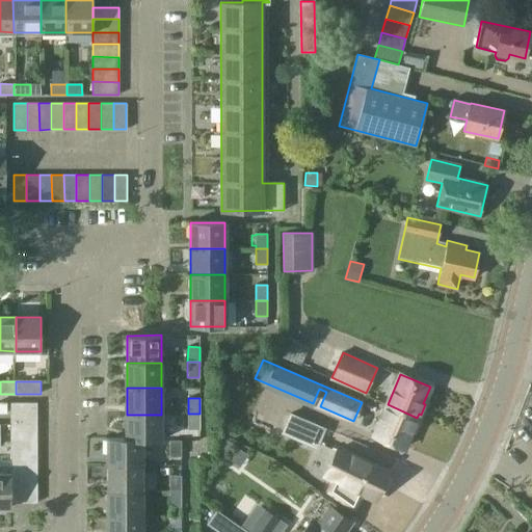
[(11,403),(11,417),(37,416),(37,403),(11,403)]
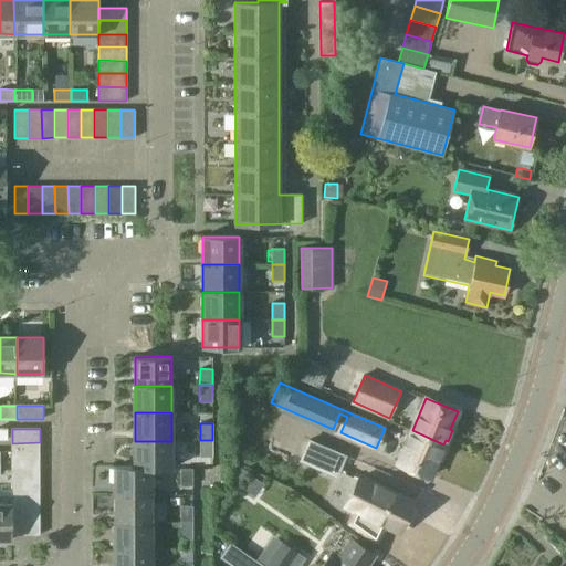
[(412,430),(398,463),(430,477),(438,459),(440,460),(444,449),(442,448),(443,444),(412,430)]
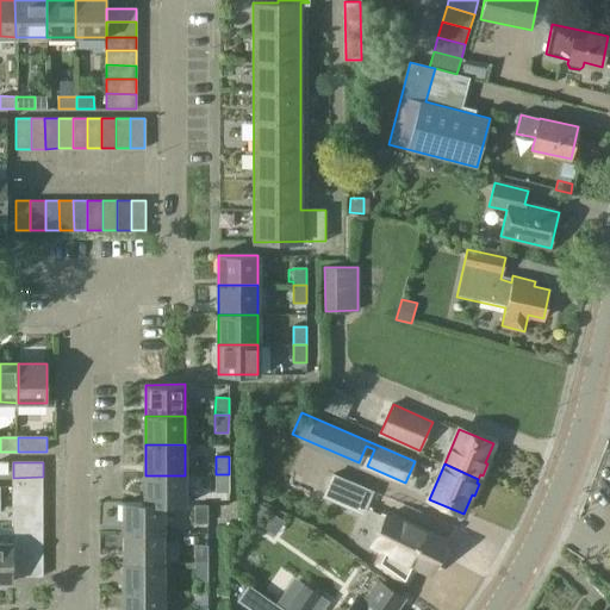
[(229,474),(216,474),(216,492),(229,492),(229,474)]
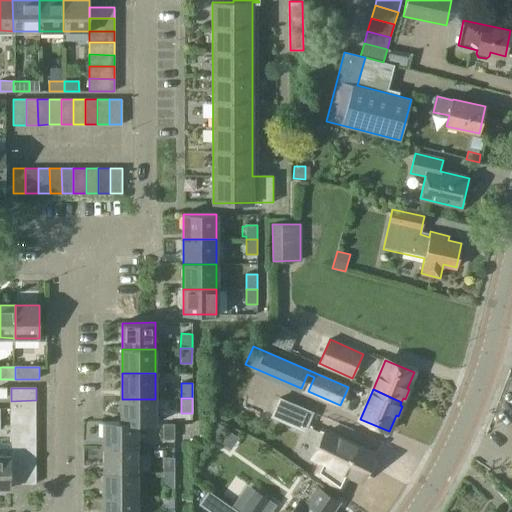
[(279,398),(271,417),(304,431),(312,412),(279,398)]
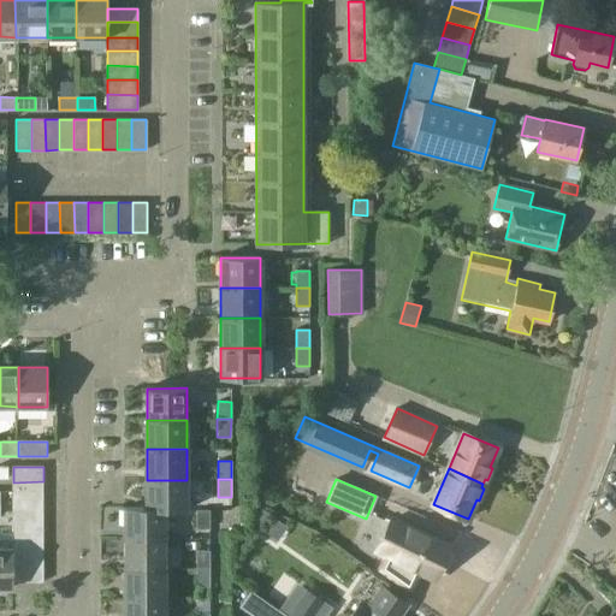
[(165,509),(165,510),(187,510),(187,480),(147,480),(147,507),(147,509),(165,509)]
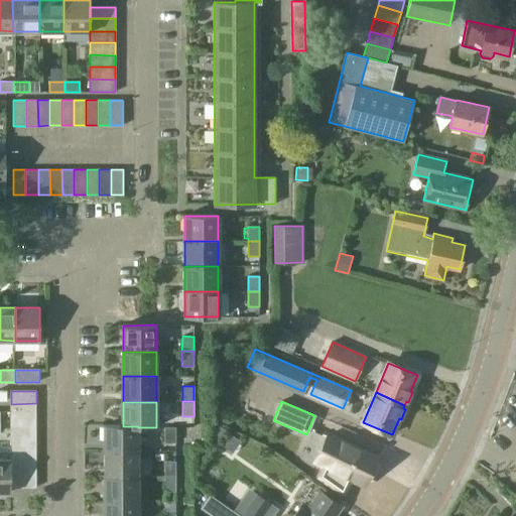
[(11,404),(11,415),(36,415),(36,403),(11,404)]
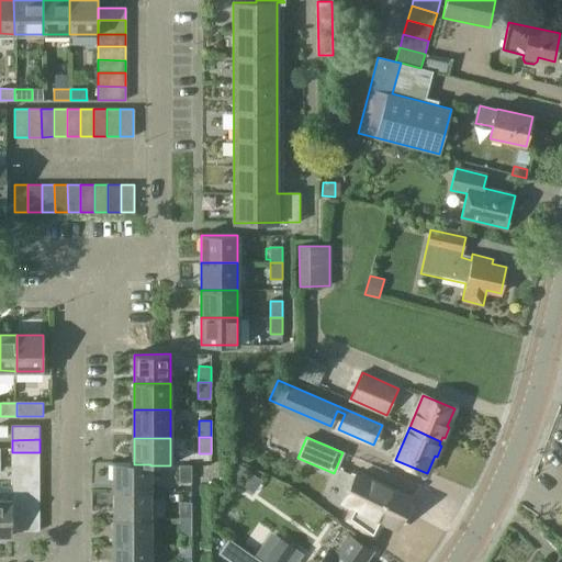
[(40,465),(40,452),(12,452),(12,465),(40,465)]
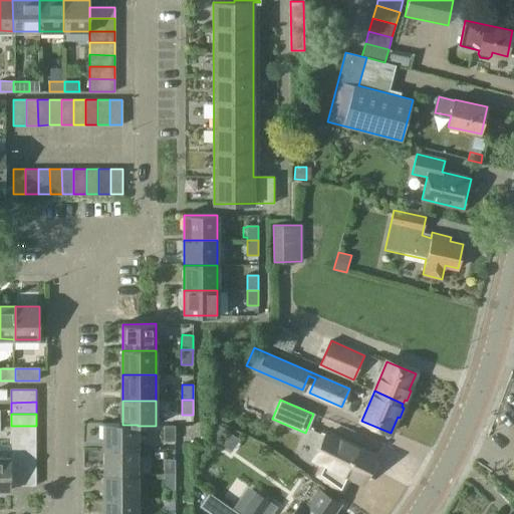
[(214,421),(205,434),(216,442),(225,428),(214,421)]
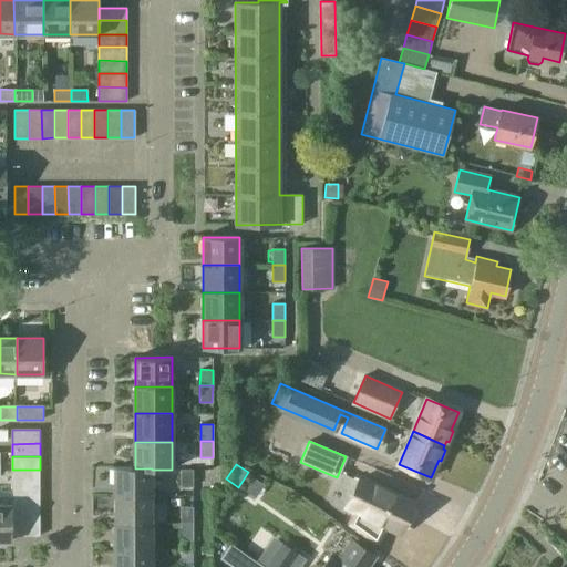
[(115,466),(115,496),(152,495),(152,470),(152,468),(135,468),(135,466),(115,466)]
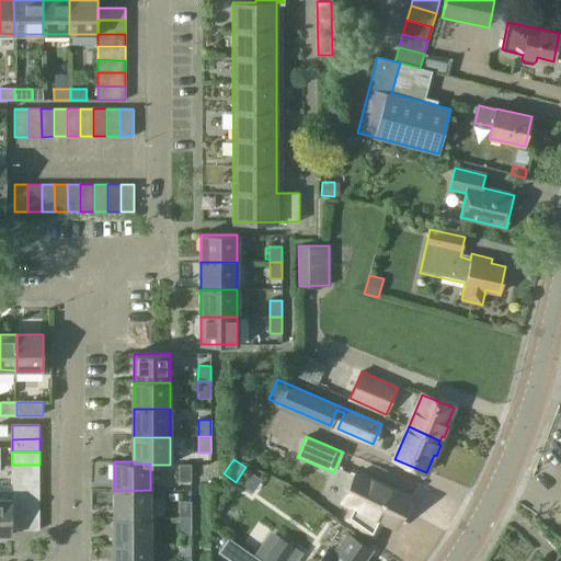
[(39,477),(39,465),(12,465),(12,478),(39,477)]
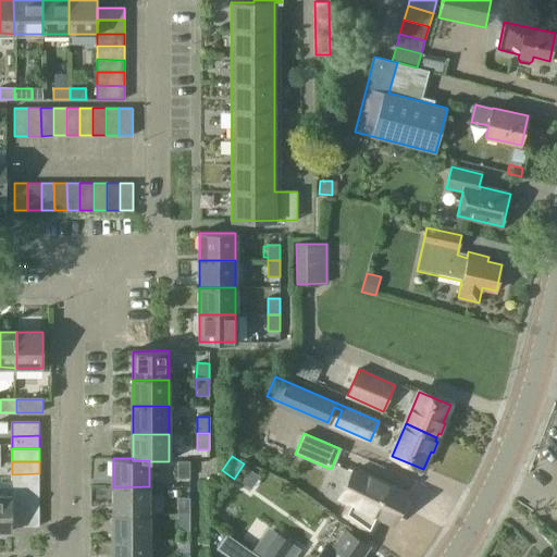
[(189,461),(178,461),(177,478),(189,478),(189,461)]
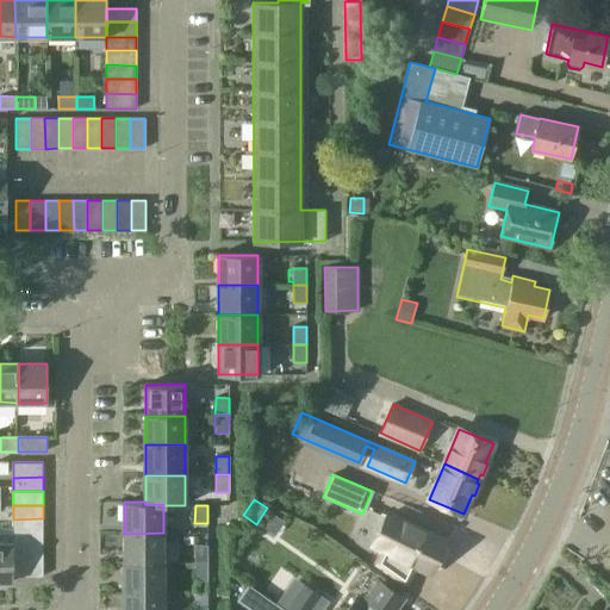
[(388,514),(373,545),(384,551),(378,562),(405,582),(414,565),(429,572),(431,566),(439,566),(444,552),(441,548),(444,541),(388,514)]
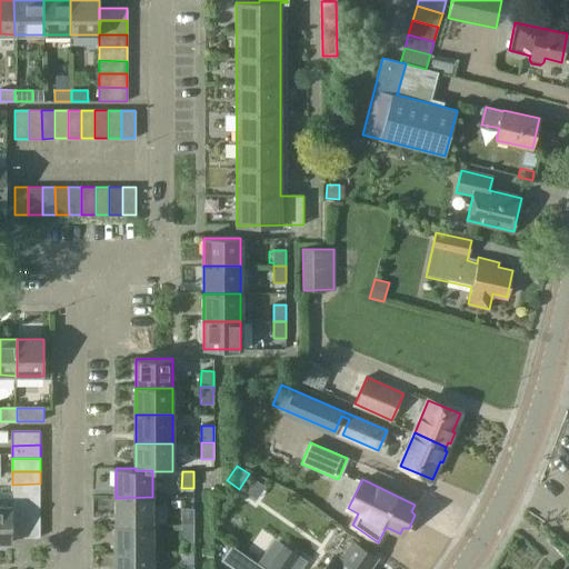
[(40,498),(40,483),(12,485),(12,498),(40,498)]
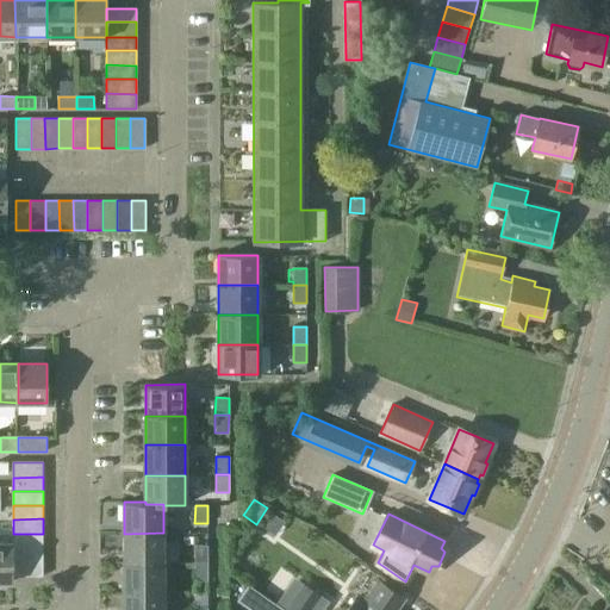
[(124,534),(124,562),(162,562),(163,533),(124,534)]
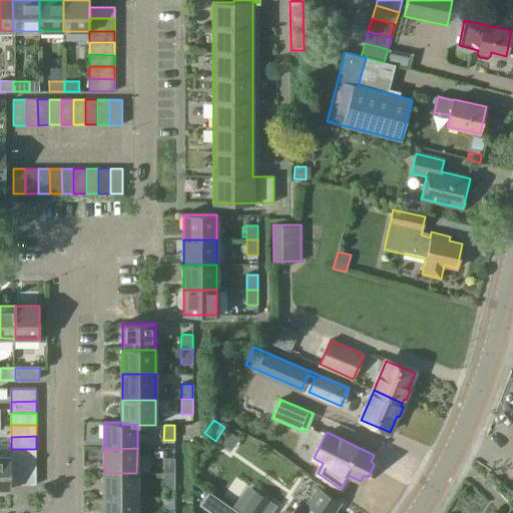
[(11,449),(11,456),(11,461),(36,461),(36,449),(11,449)]
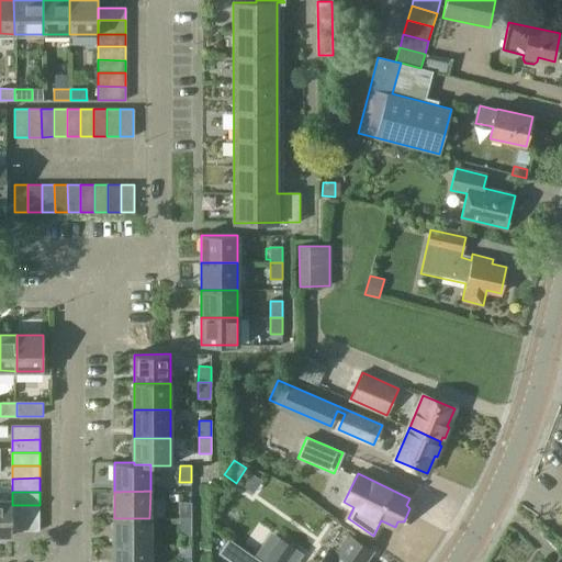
[(12,518),(12,505),(12,499),(0,499),(0,536),(12,536),(12,531),(12,518)]
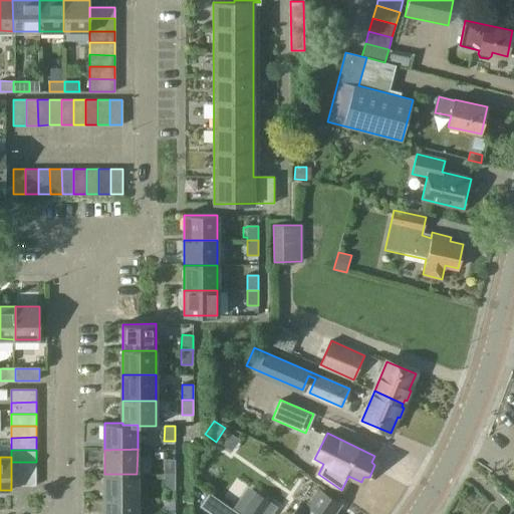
[(165,474),(175,474),(175,460),(165,460),(165,474)]
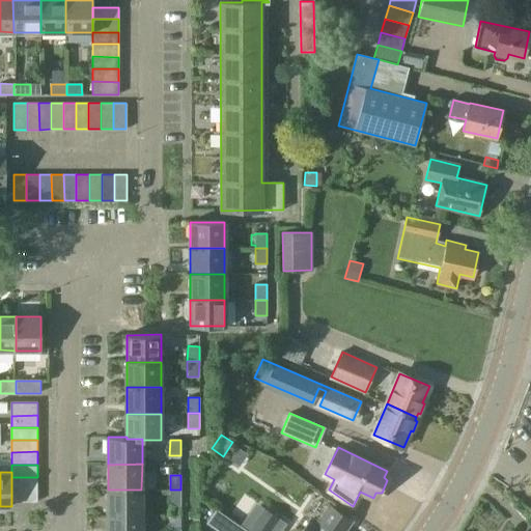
[(37,490),(37,477),(11,477),(11,490),(37,490)]
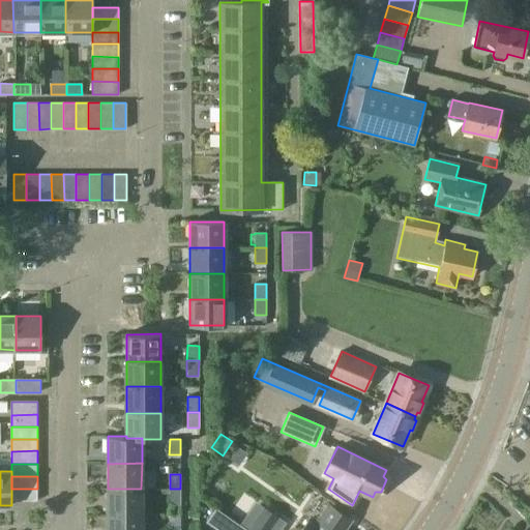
[(37,489),(11,489),(11,501),(37,501),(37,489)]
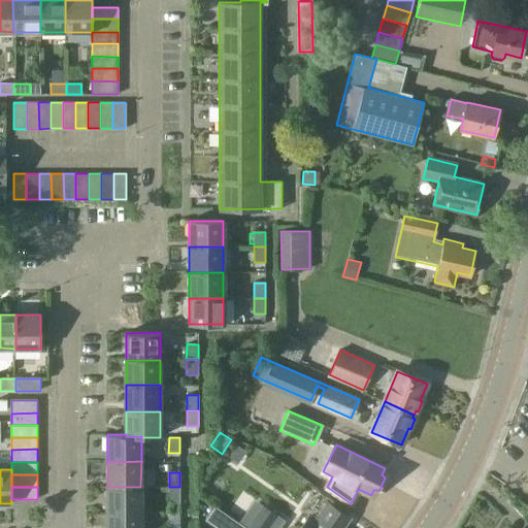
[(107,487),(107,513),(140,513),(140,487),(107,487)]
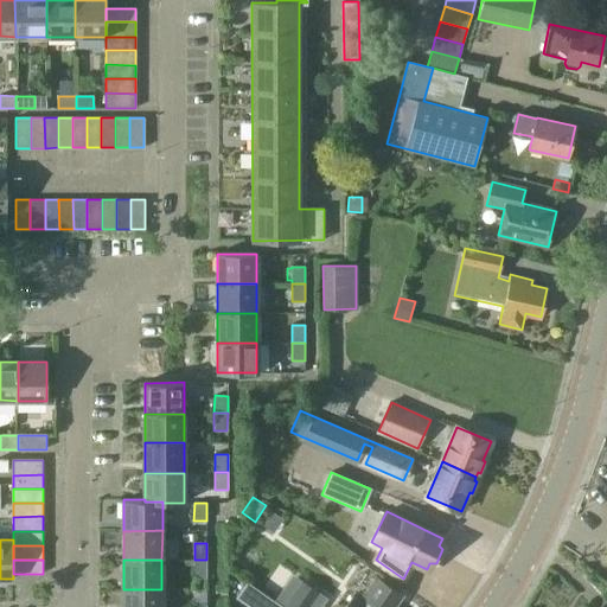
[(206,577),(206,560),(195,560),(195,577),(206,577)]
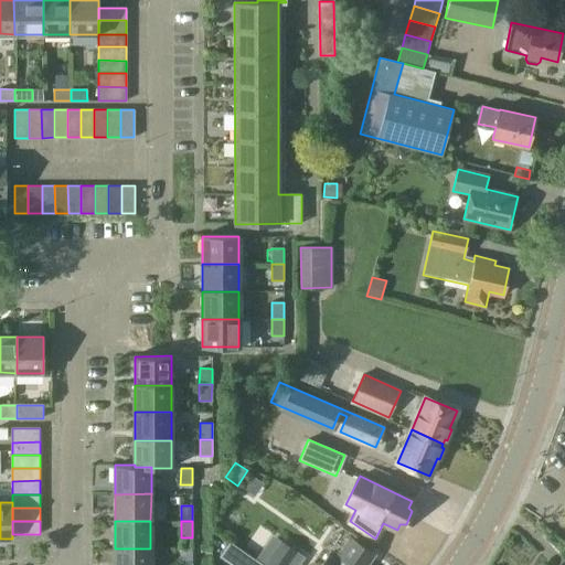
[(330,553),(321,564),(366,564),(374,555),(350,537),(336,557),(330,553)]
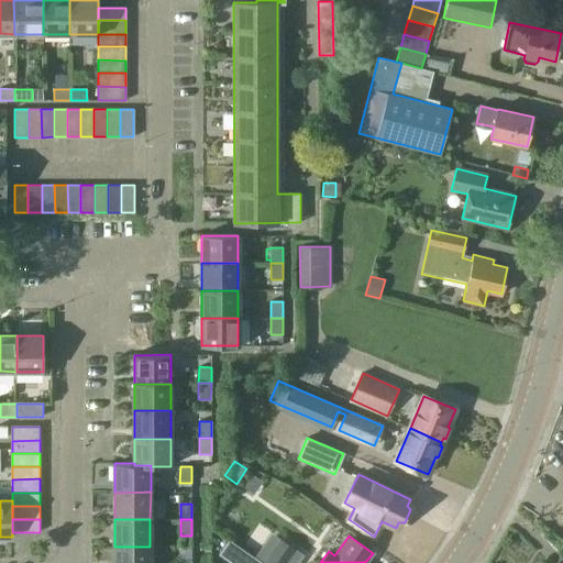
[(278,538),(262,562),(263,562),(288,562),(289,562),(297,550),(278,538)]
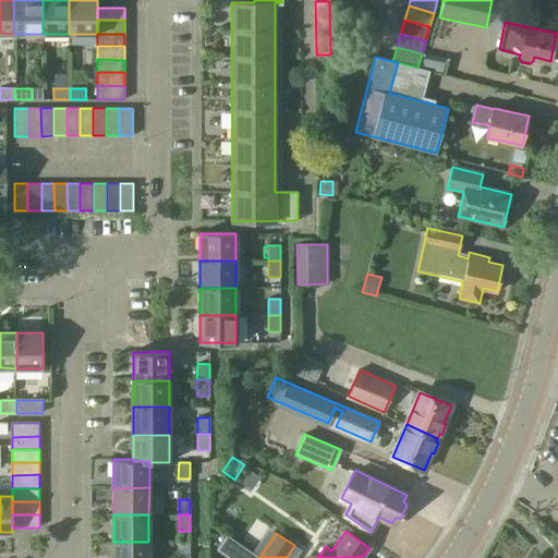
[(148,542),(113,542),(112,557),(148,557),(148,549),(156,549),(156,544),(148,544),(148,542)]
